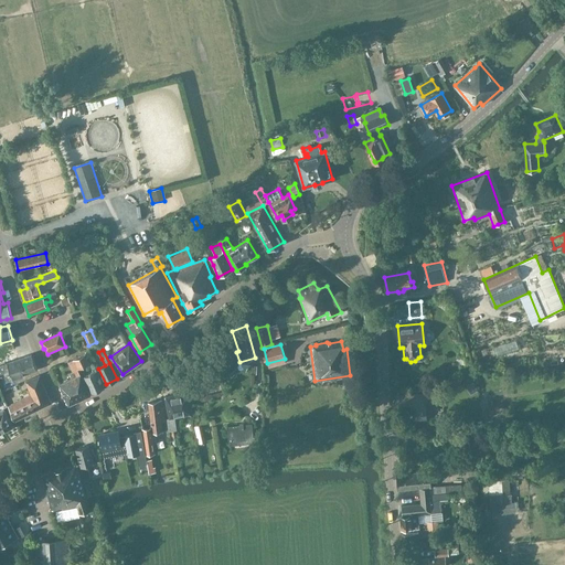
[(70,373),(73,379),(60,385),(68,404),(70,405),(91,395),(77,369),(93,362),(91,355),(89,355),(88,353),(86,354),(86,353),(68,362),(73,372),(70,373)]
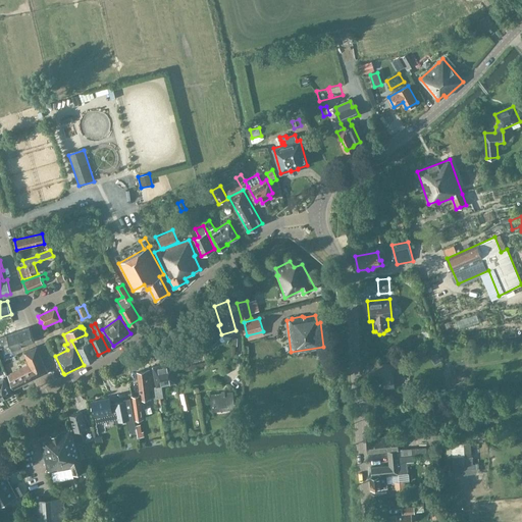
[(12,352),(21,349),(21,347),(35,342),(29,327),(0,336),(0,344),(0,345),(5,344),(7,351),(12,350),(12,352)]
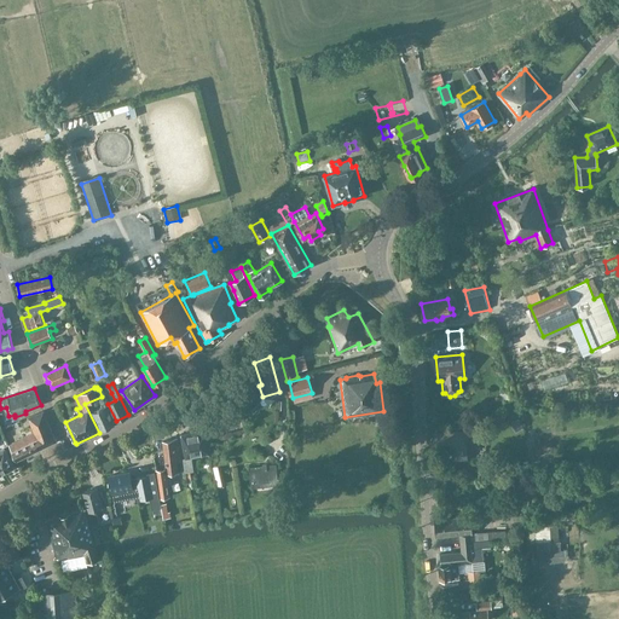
[(115,423),(106,405),(92,412),(102,431),(106,428),(108,429),(113,427),(113,426),(113,424),(115,423)]
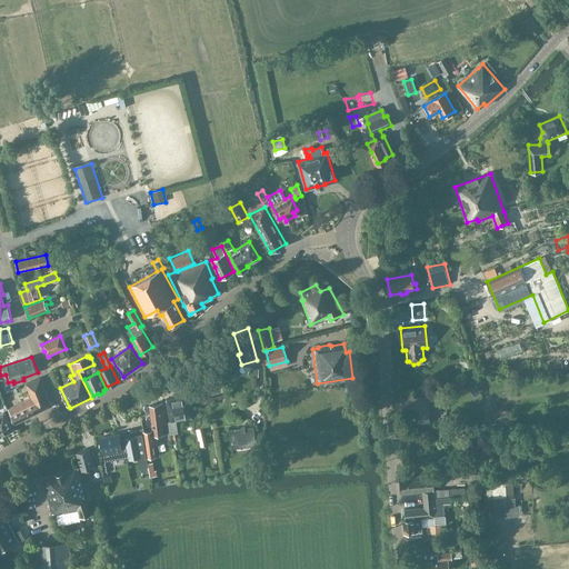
[(15,423),(51,406),(40,378),(26,383),(31,397),(8,409),(15,423)]
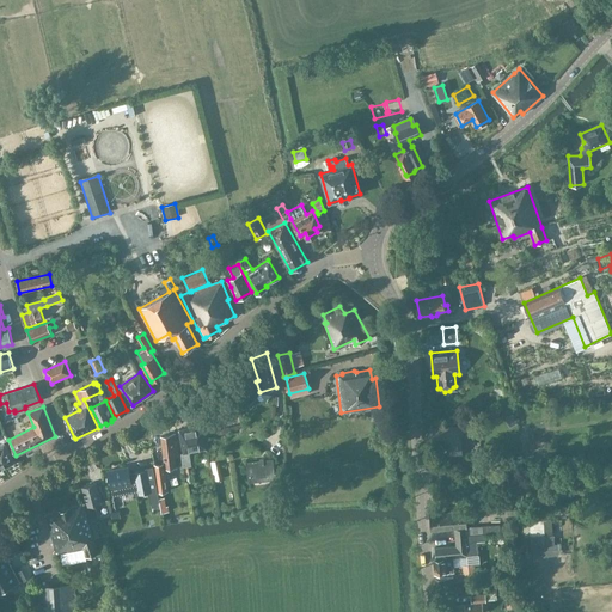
[(184,466),(189,466),(191,465),(189,452),(207,448),(202,424),(179,429),(184,453),(182,454),(183,466),(184,466)]
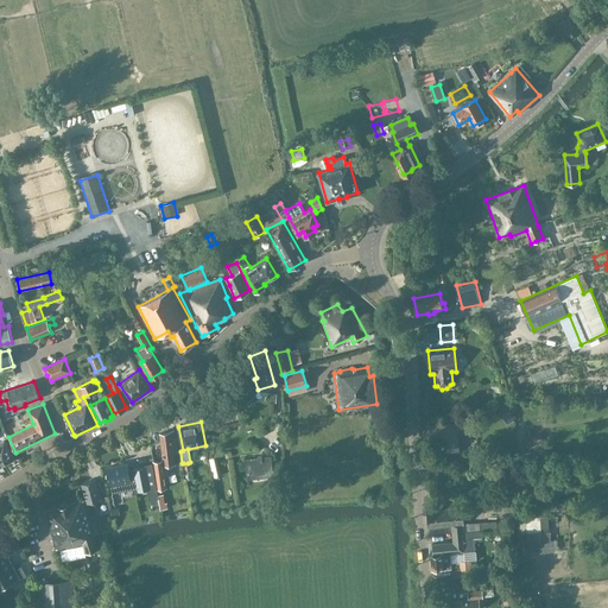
[(460,453),(457,424),(425,426),(426,438),(442,437),(443,444),(445,444),(445,453),(460,453)]
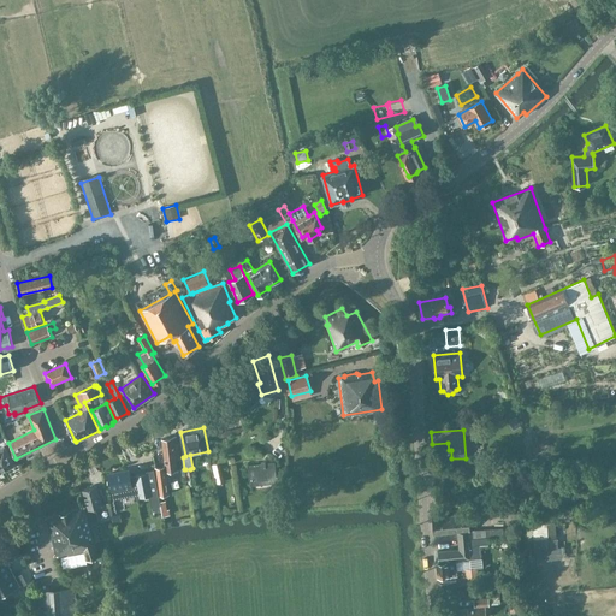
[(161,439),(165,466),(155,467),(159,496),(169,495),(166,472),(183,469),(182,460),(179,460),(176,437),(161,439)]
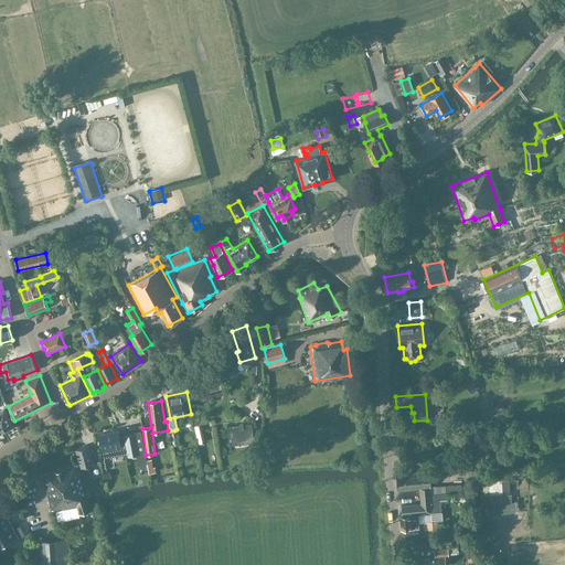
[(0,433),(13,427),(4,409),(0,411),(0,433)]
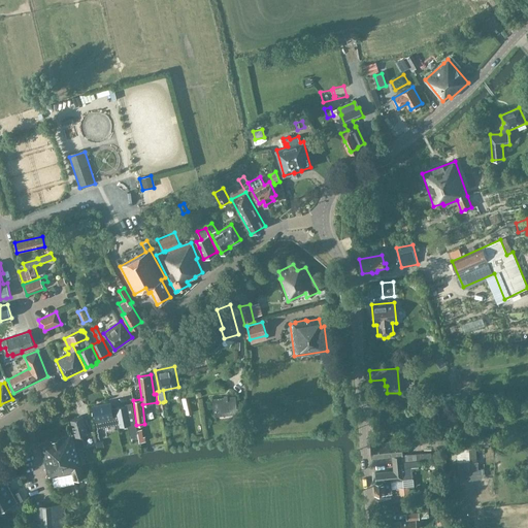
[(212,398),(213,416),(236,413),(235,396),(227,397),(227,396),(224,396),(224,397),(212,398)]
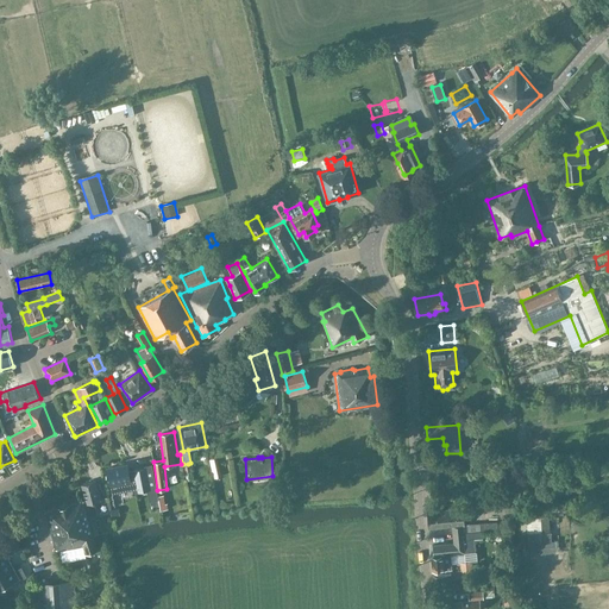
[(138,491),(146,490),(149,502),(158,500),(152,468),(146,469),(145,469),(135,470),(135,471),(130,472),(127,464),(107,469),(110,484),(111,484),(113,494),(138,489),(138,491)]
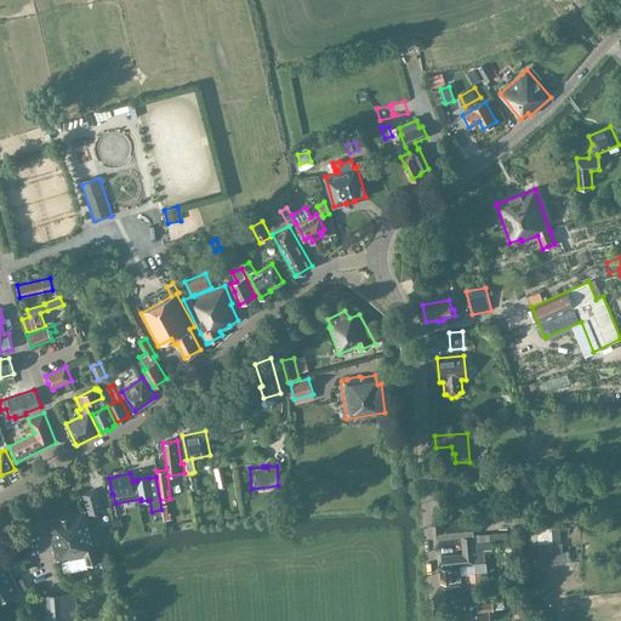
[(87,513),(91,525),(95,537),(93,537),(96,546),(102,545),(100,536),(96,524),(100,523),(96,512),(103,510),(97,490),(84,494),(89,513),(87,513)]
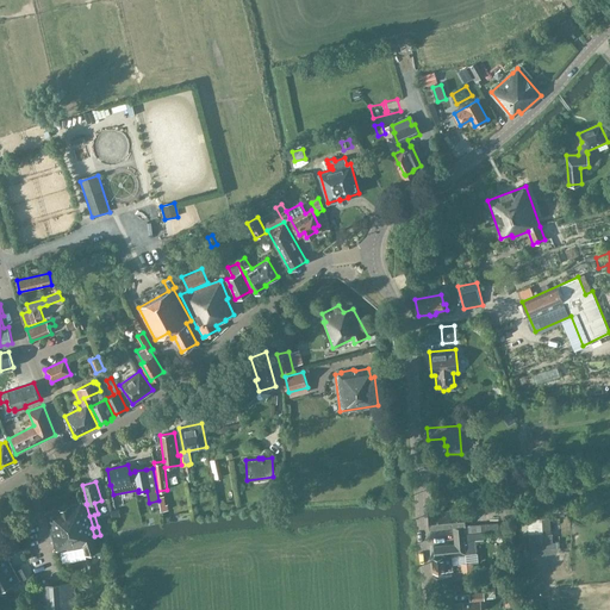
[(161,511),(168,510),(168,504),(166,504),(165,496),(159,497),(161,511)]
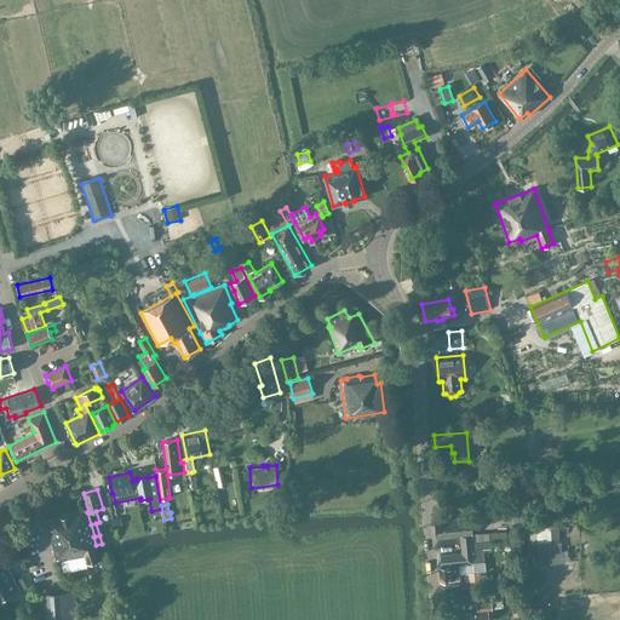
[(99,561),(85,509),(46,520),(57,560),(68,556),(68,558),(84,554),(87,564),(99,561)]
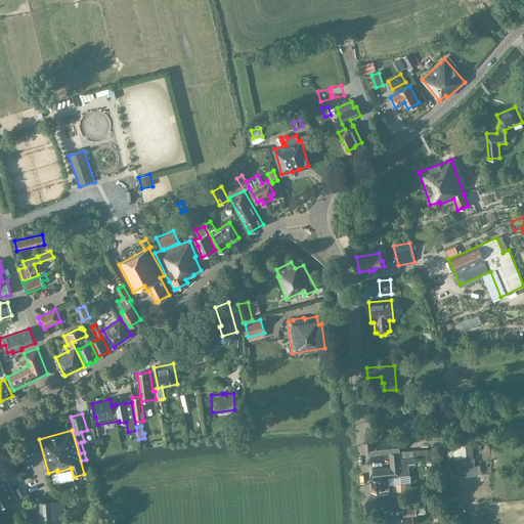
[(389,452),(390,460),(415,457),(415,456),(428,455),(428,449),(400,451),(399,437),(372,439),(367,439),(369,454),(389,452)]
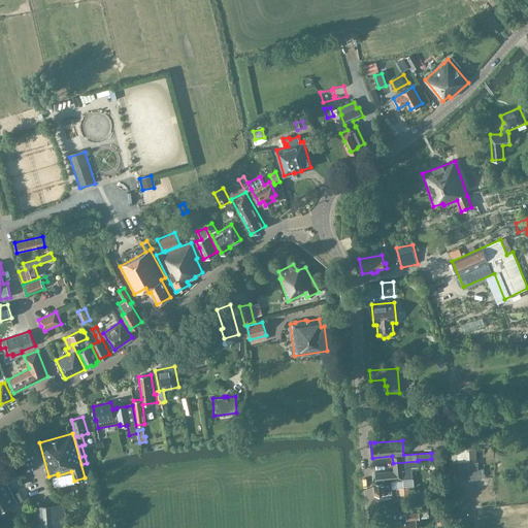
[(456,450),(456,451),(452,451),(452,463),(457,463),(457,464),(458,464),(458,470),(457,470),(458,481),(481,480),(481,469),(476,469),(475,449),(456,450)]
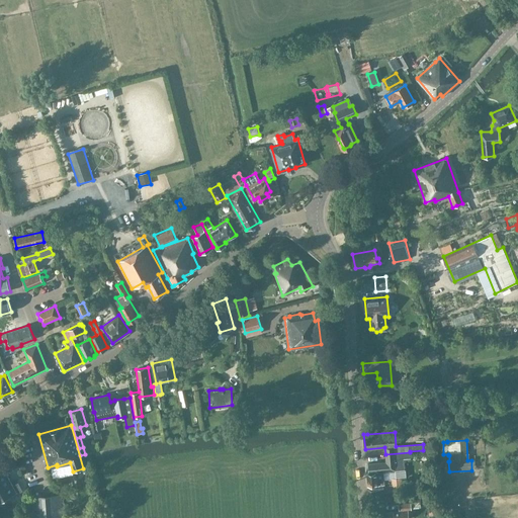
[(410,457),(410,452),(385,454),(386,462),(368,463),(368,472),(383,471),(399,470),(404,469),(403,458),(410,457)]
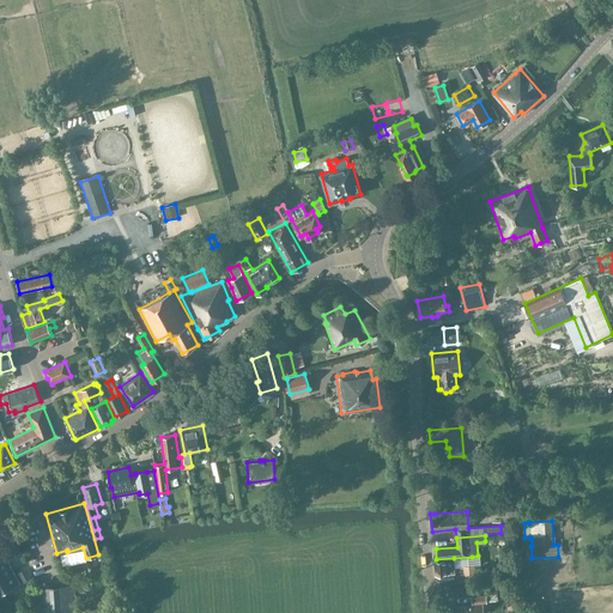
[(0,590),(18,581),(19,583),(26,580),(22,571),(14,575),(5,557),(0,558),(0,590)]
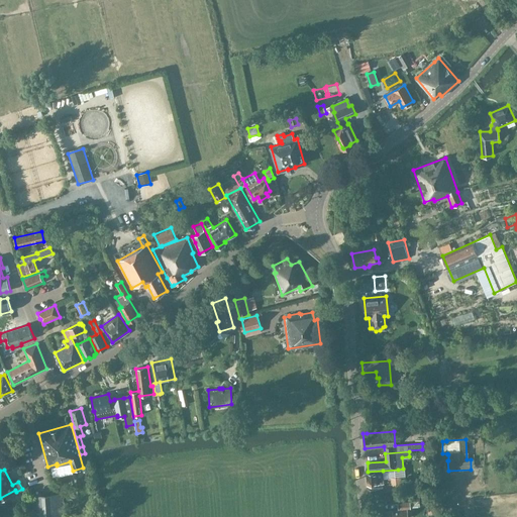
[(384,484),(383,471),(368,472),(367,472),(367,473),(368,485),(384,484)]
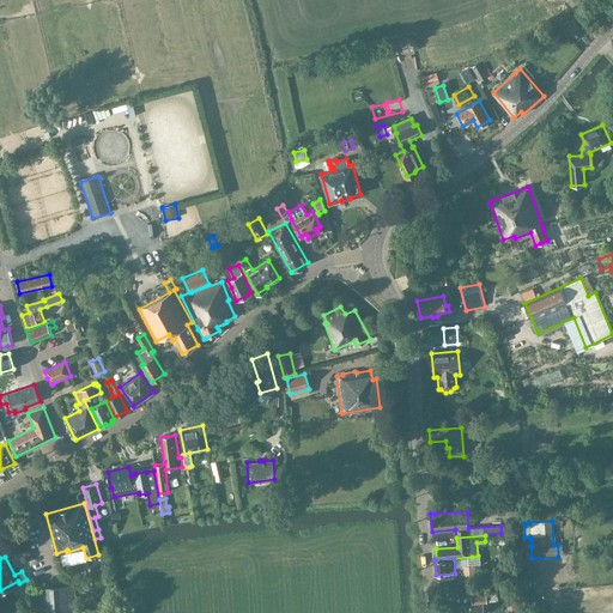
[(474,565),(469,566),(462,566),(463,576),(465,576),(472,576),(475,575),(474,565)]
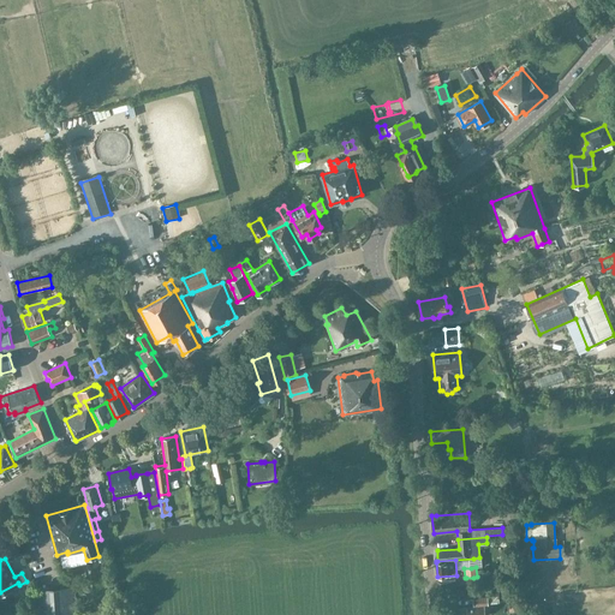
[(439,595),(447,595),(447,597),(453,596),(453,593),(457,593),(455,585),(466,584),(466,579),(455,580),(437,581),(439,595)]
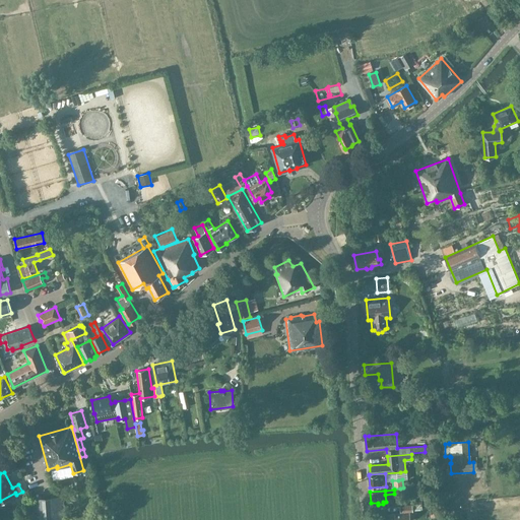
[(29,512),(31,512),(33,519),(61,519),(61,513),(62,513),(61,497),(28,499),(29,512)]
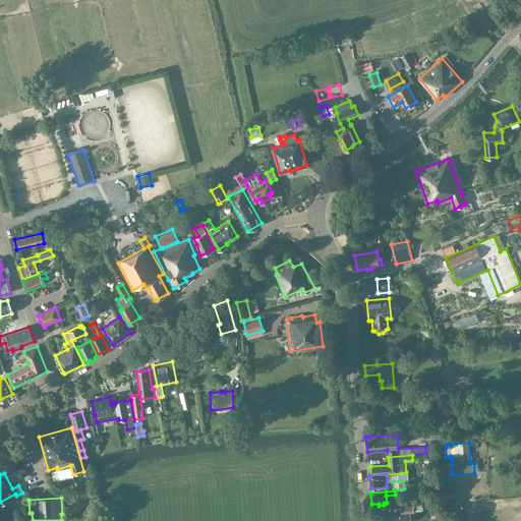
[(411,520),(411,513),(414,513),(414,512),(422,512),(422,505),(413,506),(401,507),(402,514),(373,517),(373,520),(411,520)]
